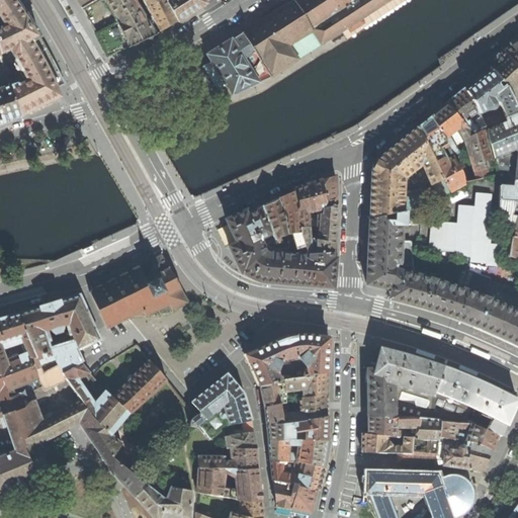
[(0,0),(0,18),(5,25),(0,28),(0,54),(0,55),(6,53),(10,51),(15,60),(15,61),(15,62),(20,72),(21,72),(22,72),(27,81),(19,86),(18,85),(17,84),(16,84),(10,86),(20,117),(38,108),(55,100),(41,65),(37,52),(21,24),(13,13),(5,1),(4,0),(0,0)]
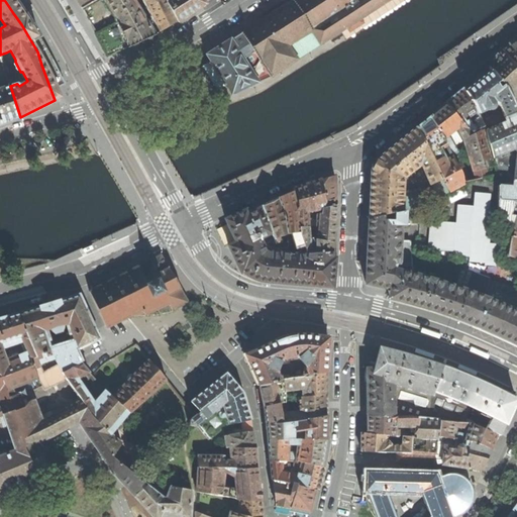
[(77,0),(83,8),(96,0),(77,0)]
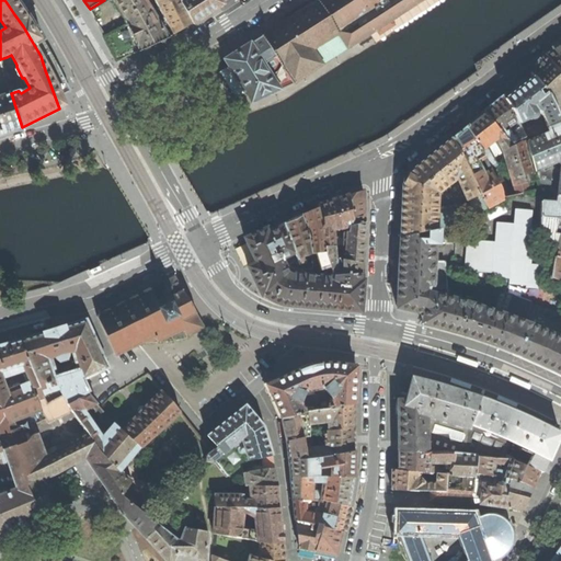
[(127,25),(139,52),(155,45),(169,38),(146,0),(112,0),(127,25)]
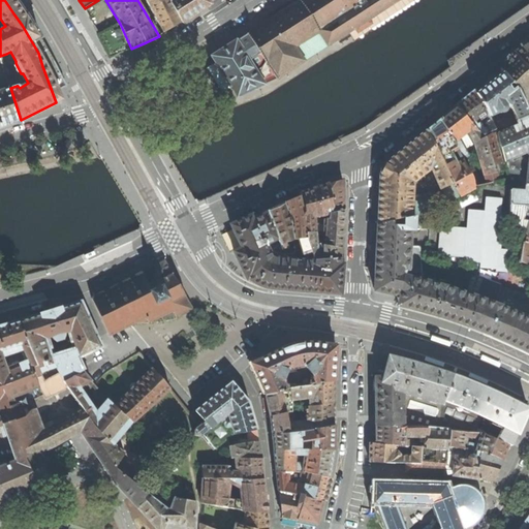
[(146,0),(156,19),(164,32),(173,28),(182,22),(168,0),(146,0)]
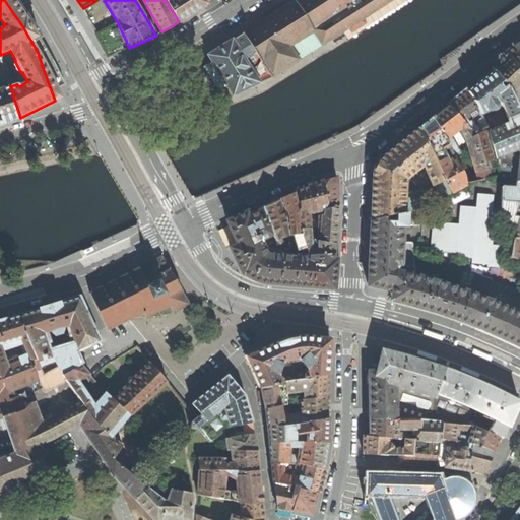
[(166,0),(179,21),(180,22),(192,13),(207,4),(204,0),(166,0)]
